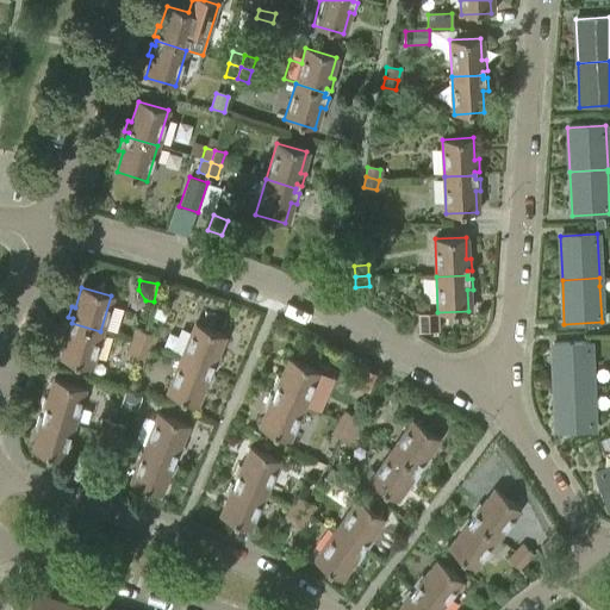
[(417,318),(417,329),(440,328),(440,318),(417,318)]
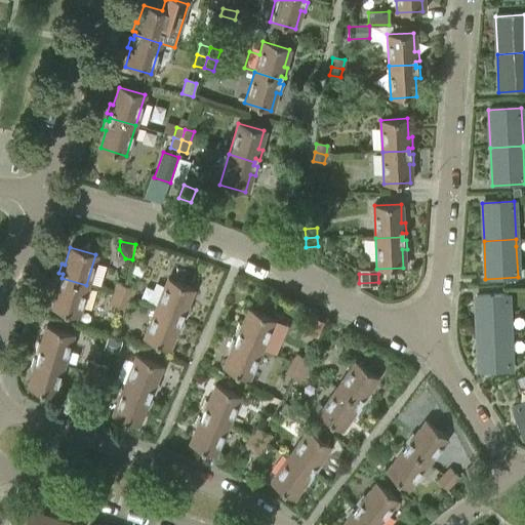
[(77,316),(86,285),(62,278),(61,281),(56,280),(54,288),(57,289),(52,309),(77,316)]
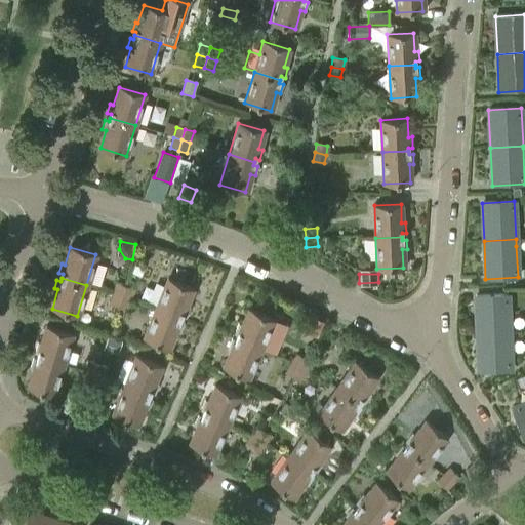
[(156,309),(180,318),(182,315),(186,317),(190,308),(186,306),(193,289),(168,279),(156,309)]
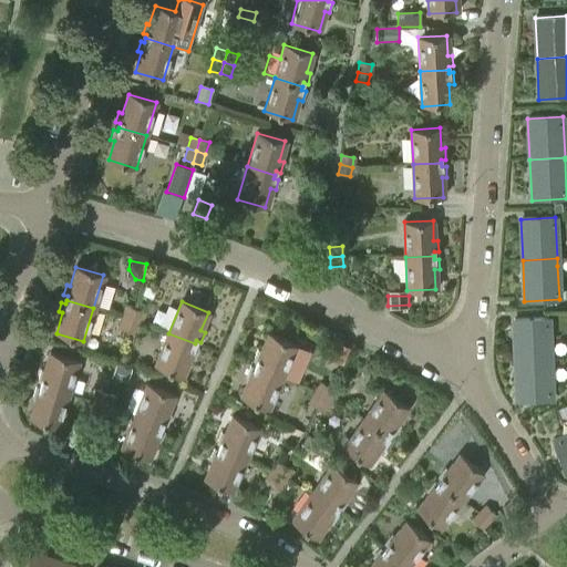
[(122,317),(131,320),(135,309),(125,306),(122,317)]
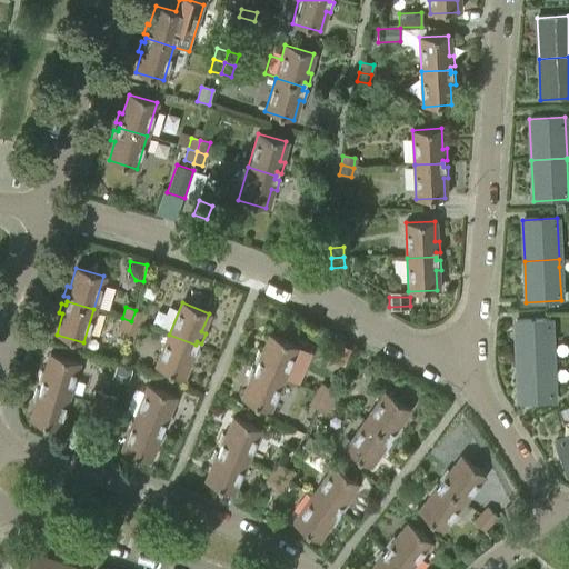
[(131,321),(140,325),(145,313),(136,310),(131,321)]
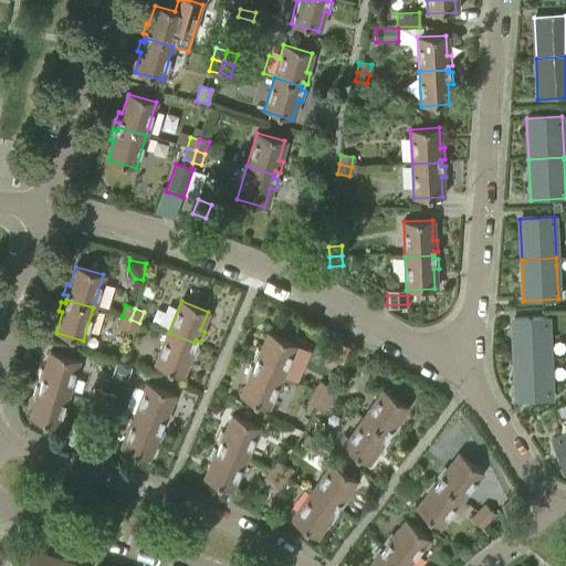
[(130,320),(122,316),(118,327),(127,331),(130,320)]
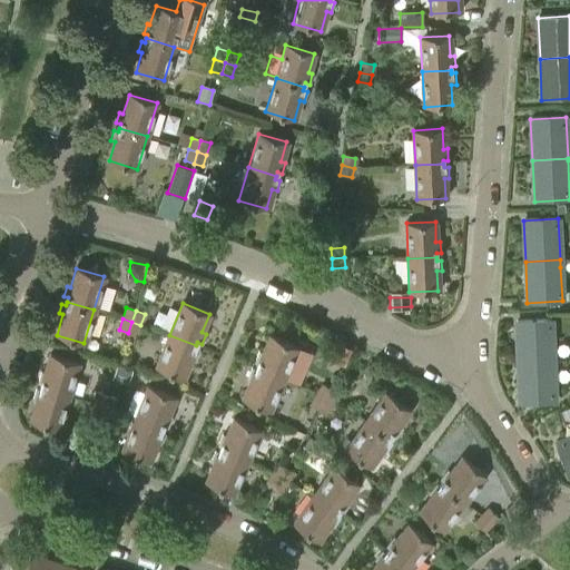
[(516,322),(518,363),(552,362),(551,320),(516,322)]
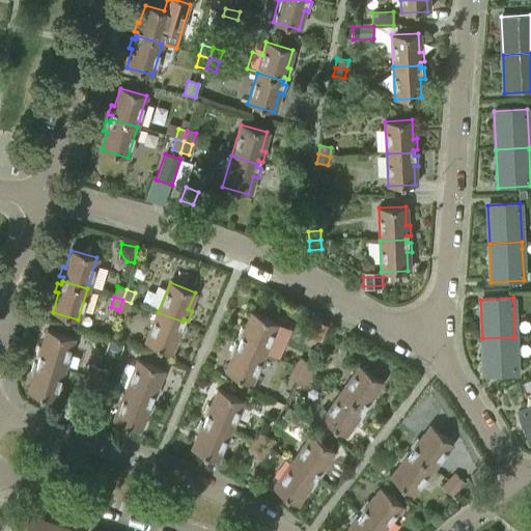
[(128,313),(131,303),(122,300),(119,310),(128,313)]
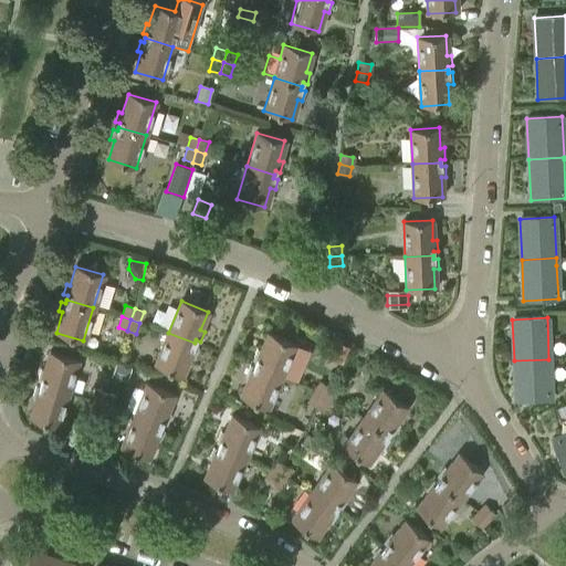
[(194,346),(195,343),(168,333),(155,365),(181,376),(189,356),(194,358),(198,348),(194,346)]
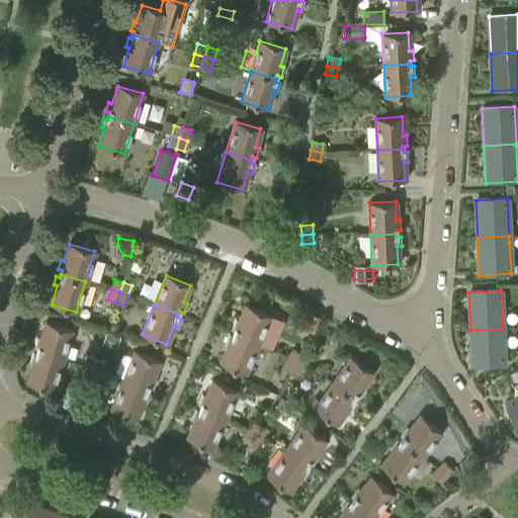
[(235,331),(233,334),(257,345),(269,316),(246,306),(238,323),(235,321),(231,329),(235,331)]
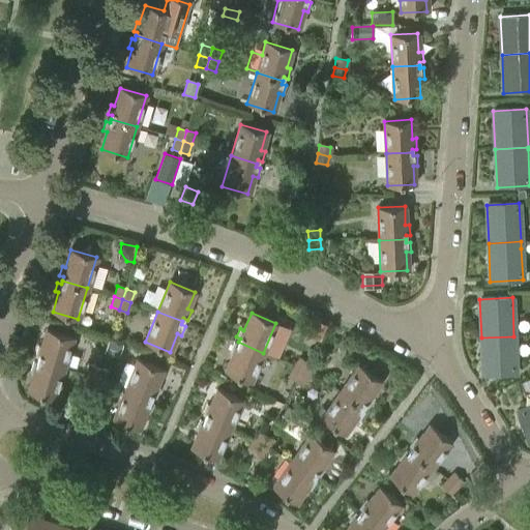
[(318,340),(326,325),(316,319),(307,334),(318,340)]
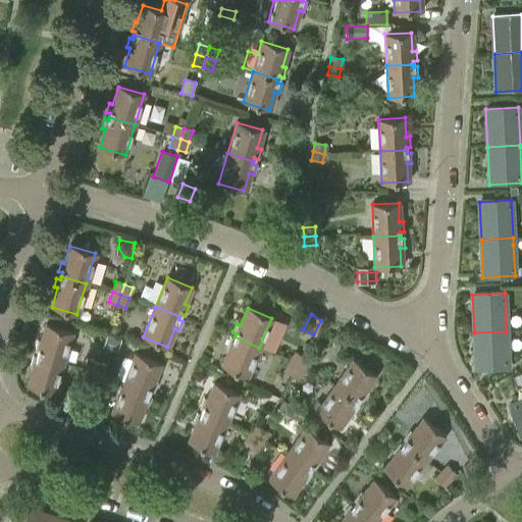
[(38,352),(37,355),(62,363),(71,332),(46,324),(40,343),(37,342),(35,351),(38,352)]
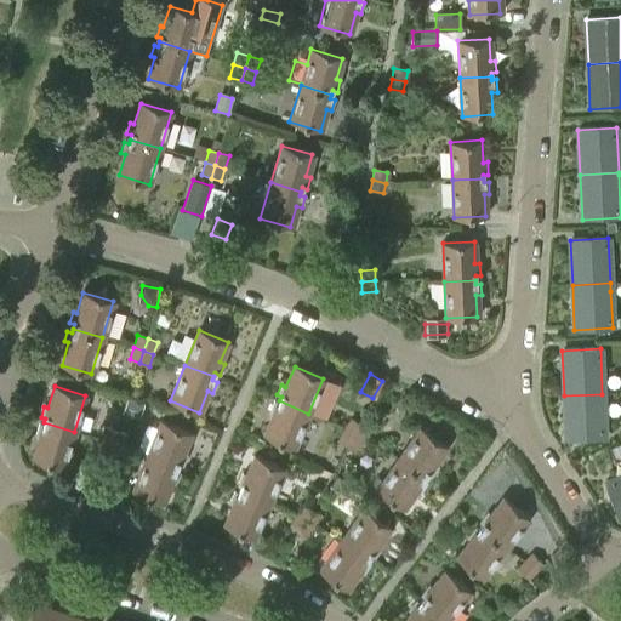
[(604,439),(602,394),(564,396),(567,440),(604,439)]
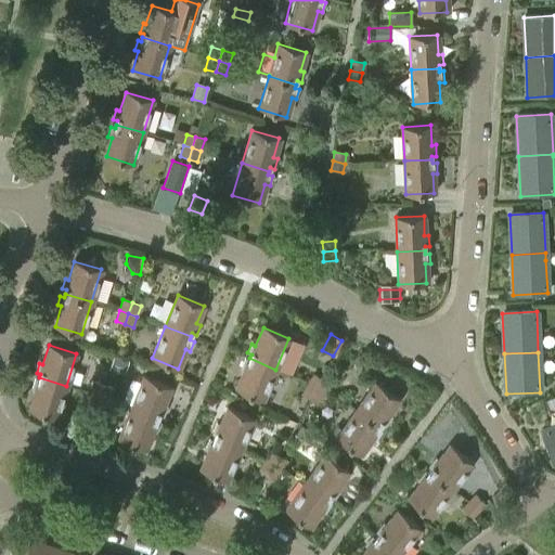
[(123,373),(127,360),(115,357),(111,370),(123,373)]
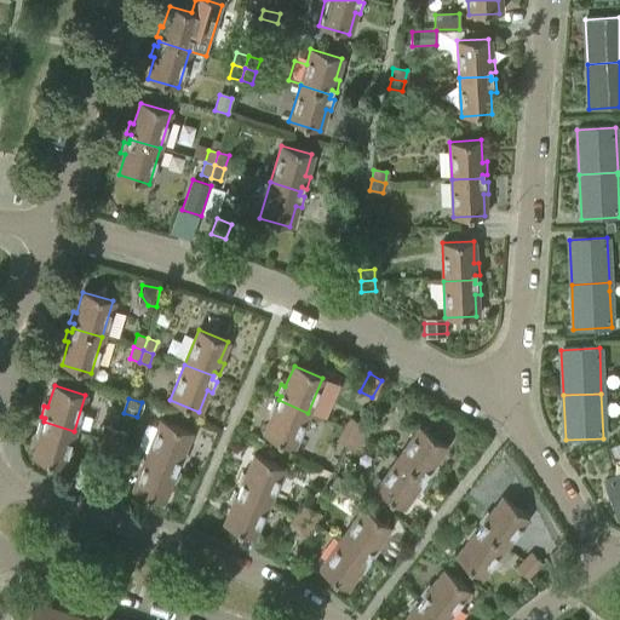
[(292,447),(308,413),(279,400),(277,403),(273,402),(269,412),(273,414),(264,435),(292,447)]
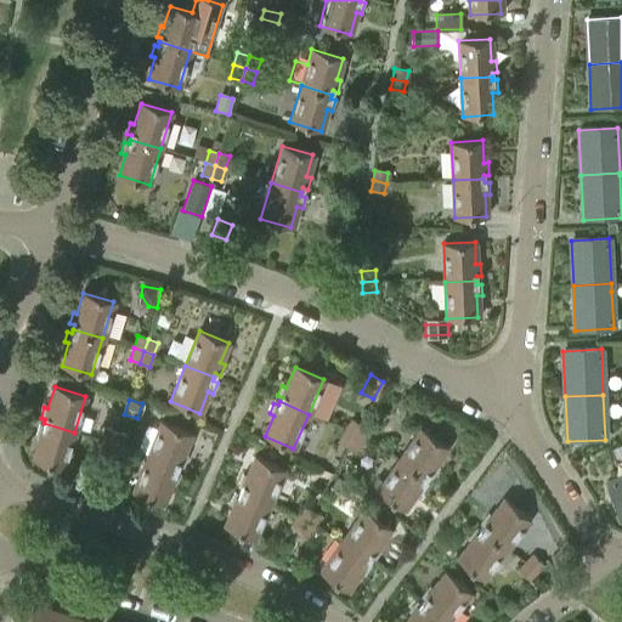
[(344,431),(354,436),(360,425),(350,420),(344,431)]
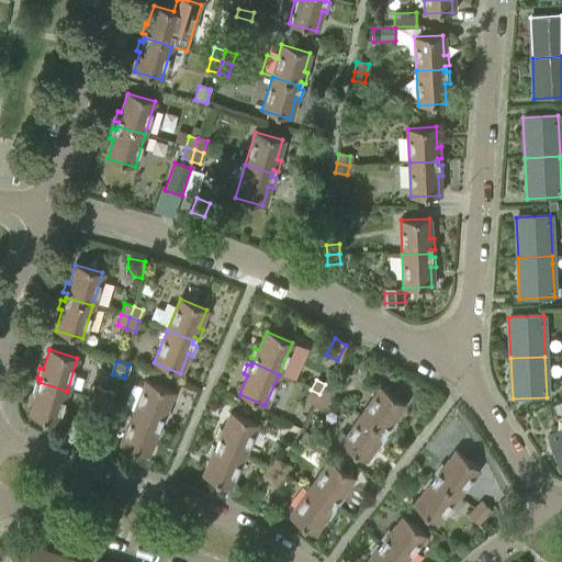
[(133,413),(159,424),(160,420),(165,422),(168,412),(165,411),(172,392),(146,381),(133,413)]
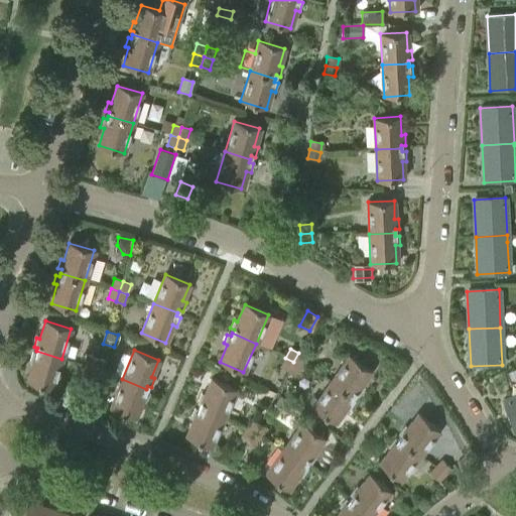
[(51,389),(61,359),(36,351),(35,355),(32,354),(29,362),(33,364),(27,381),(51,389)]
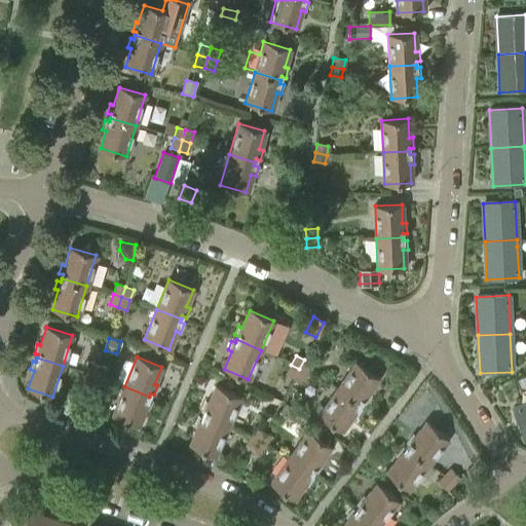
[(299,369),(307,374),(312,364),(304,360),(299,369)]
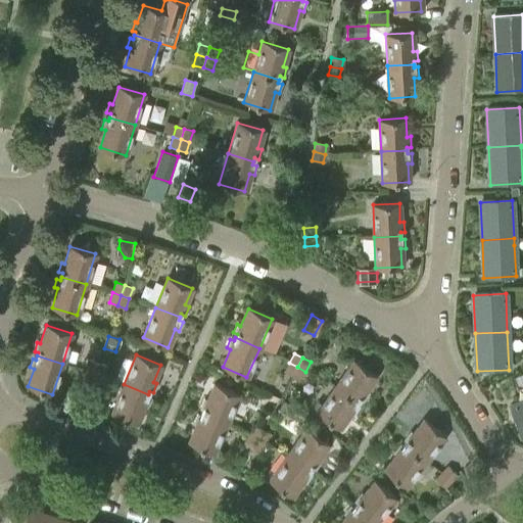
[(85,371),(93,374),(96,364),(88,361),(85,371)]
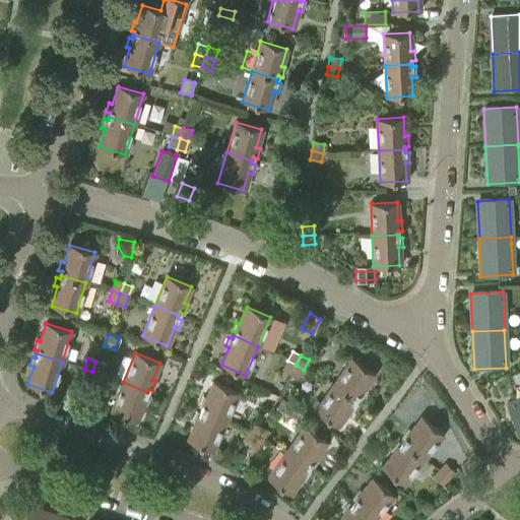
[(333,385),(355,400),(358,397),(361,399),(366,391),(363,389),(374,374),(351,359),(333,385)]
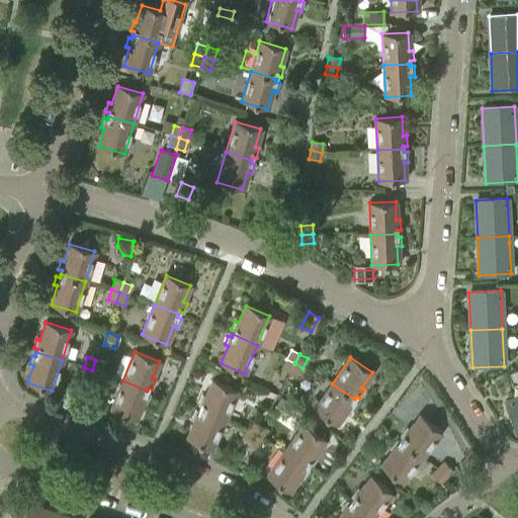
[(289,373),(294,363),(286,359),(282,368),(289,373)]
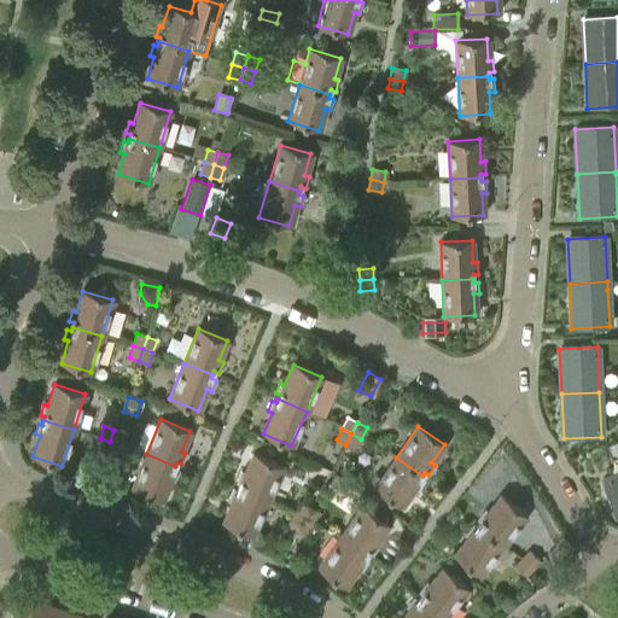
[(110,442),(120,444),(124,432),(114,430),(110,442)]
